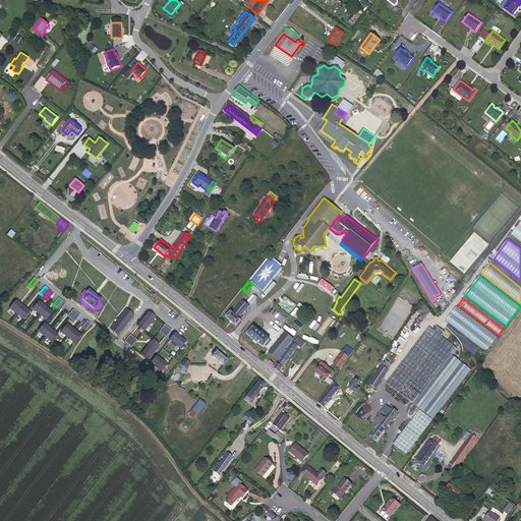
[(15,300),(9,308),(16,314),(22,306),(15,300)]
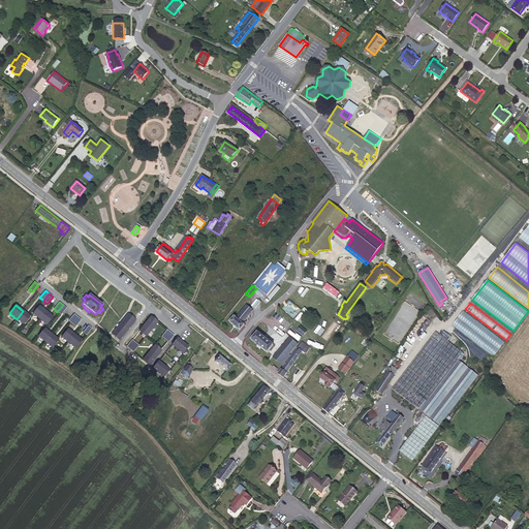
[(61,315),(66,308),(63,305),(57,312),(61,315)]
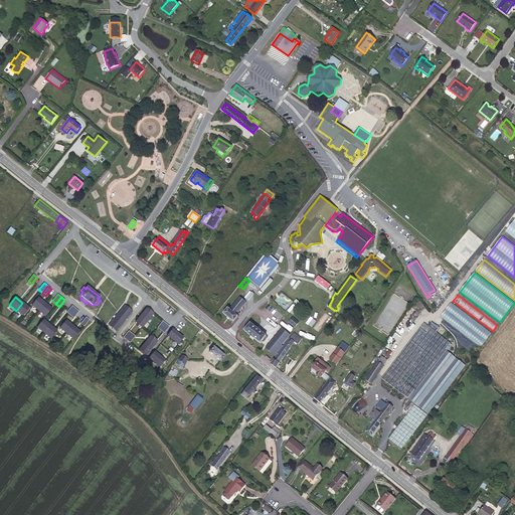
[(246,303),(239,297),(229,310),(228,308),(223,314),(233,322),(238,316),(236,315),(246,303)]
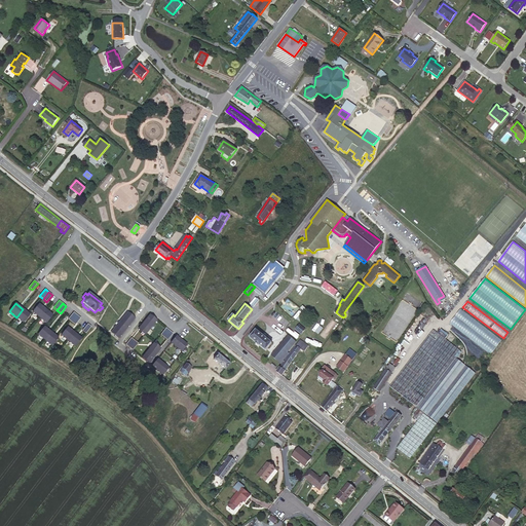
[(45,309),(39,304),(32,312),(39,317),(45,309)]
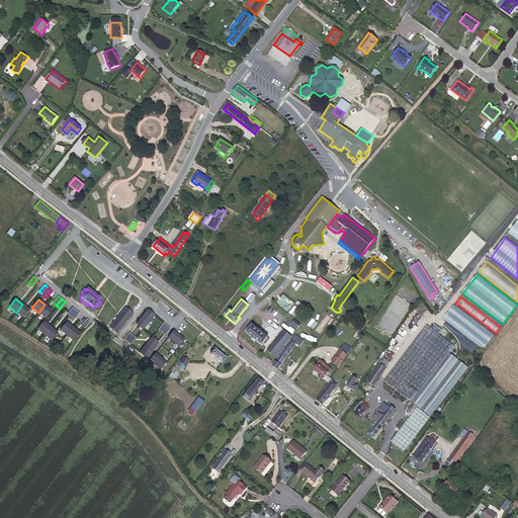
[(494,335),(454,304),(442,319),(483,349),(494,335)]
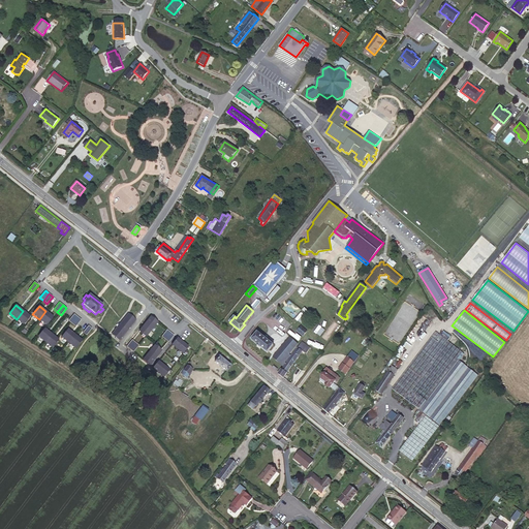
[(24,324),(30,316),(23,311),(17,319),(24,324)]
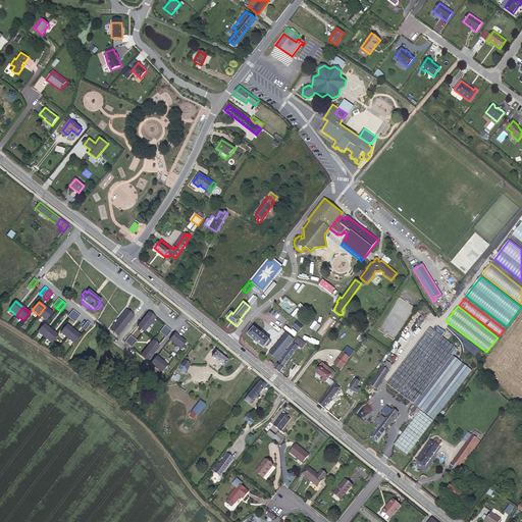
[(46,321),(52,313),(45,307),(39,315),(46,321)]
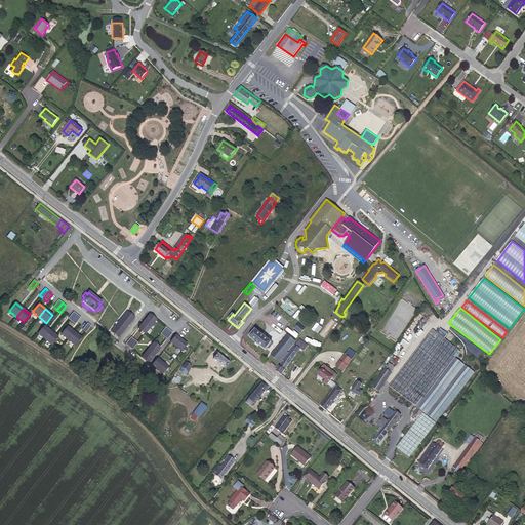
[(77,315),(73,312),(68,319),(71,321),(77,315)]
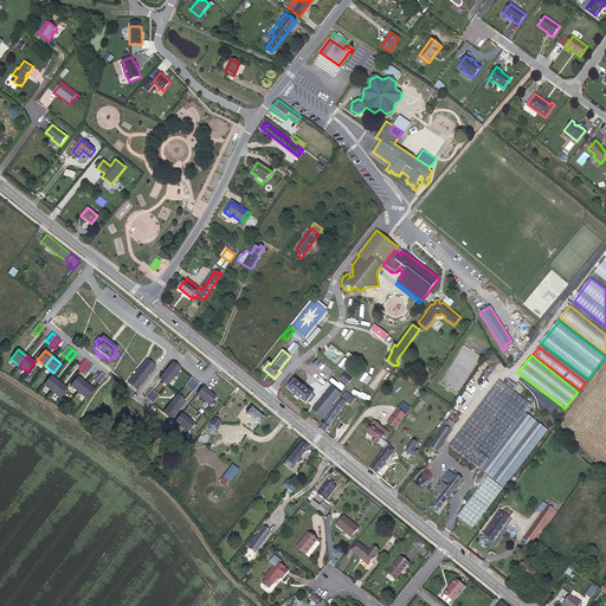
[(147,360),(128,382),(135,388),(136,387),(137,388),(155,367),(153,366),(154,365),(147,360)]
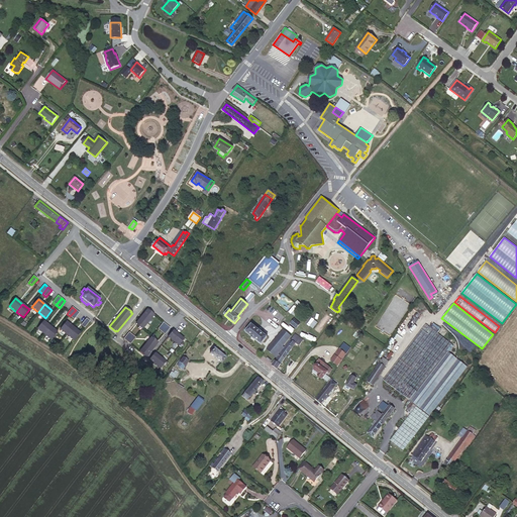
[(154,315),(147,309),(135,324),(142,329),(154,315)]
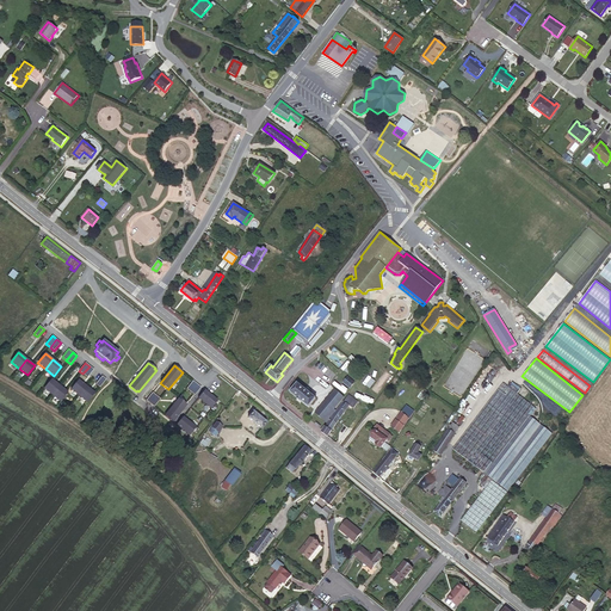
[(93,369),(90,366),(82,374),(87,377),(93,369)]
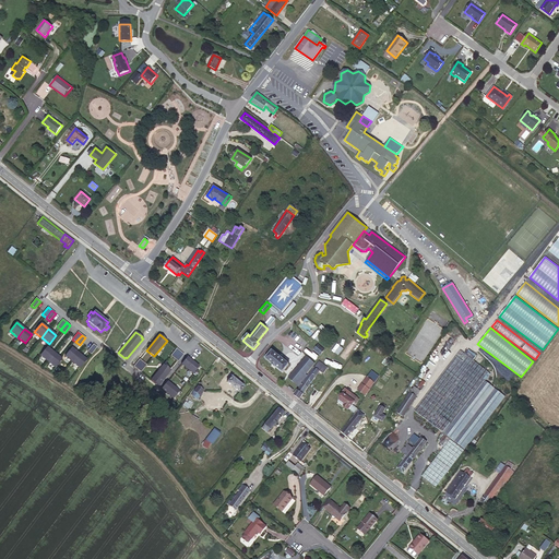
[(97,347),(93,344),(87,352),(91,355),(97,347)]
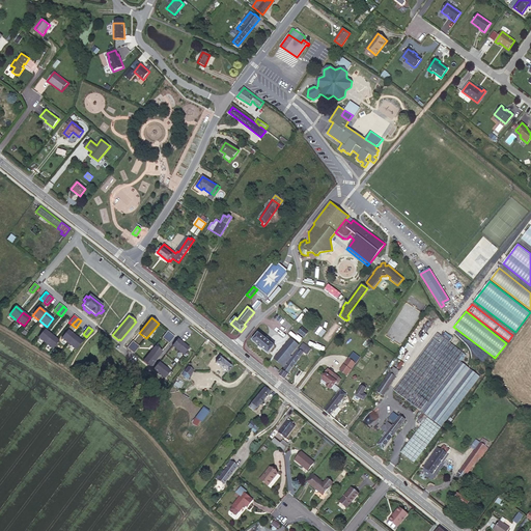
[(307,333),(302,328),(299,332),(304,336),(307,333)]
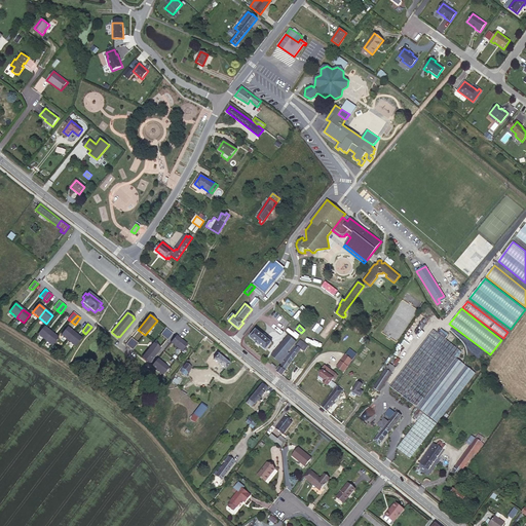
[(51,332),(44,327),(38,335),(44,340),(51,332)]
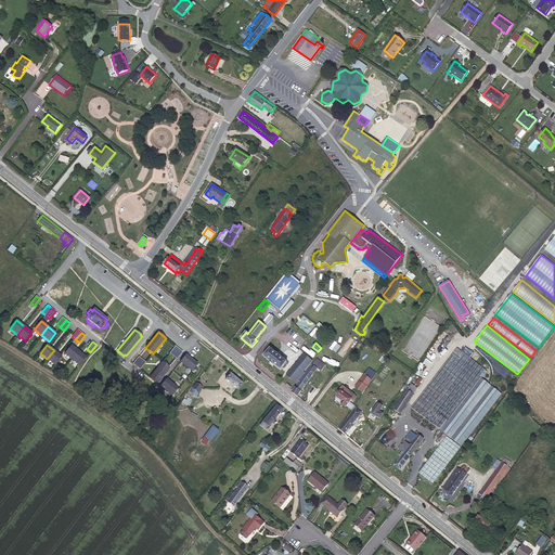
[(78,351),(71,345),(64,353),(72,360),(78,351)]
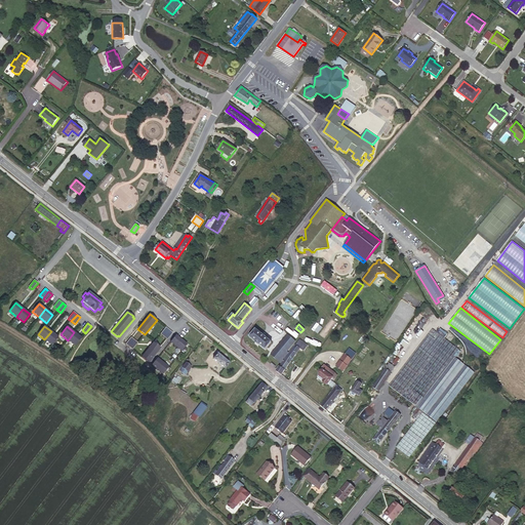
[(172,332),(166,327),(160,334),(167,339),(172,332)]
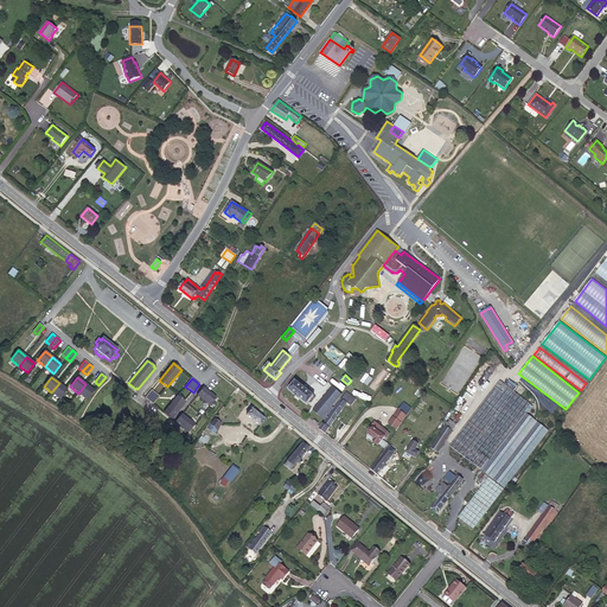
[(505,384),(513,391),(517,387),(509,379),(505,384)]
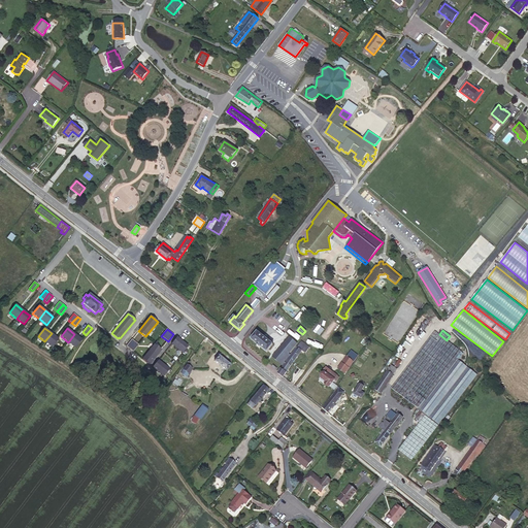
[(267,339),(263,336),(257,331),(251,338),(257,344),(260,348),(260,347),(267,352),(273,344),(267,339)]
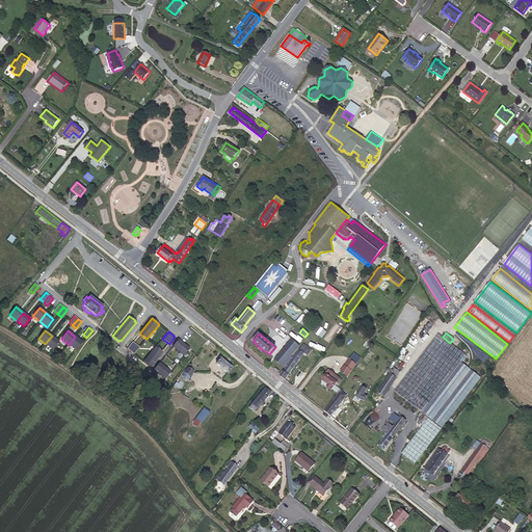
[(466,354),(450,343),(443,337),(439,334),(394,391),(442,428),(481,377),(459,362),(466,354)]
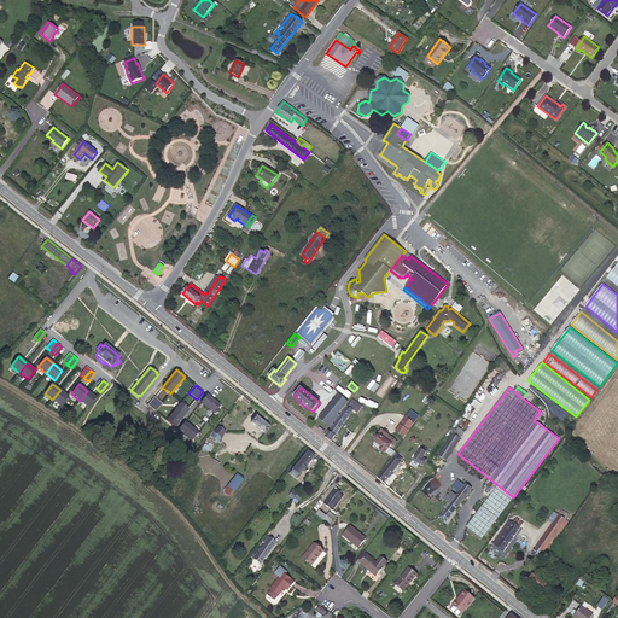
[(62,407),(69,397),(60,390),(52,400),(62,407)]
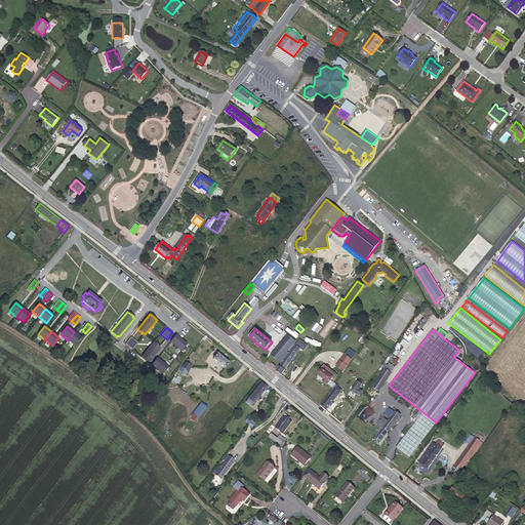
[(75,346),(81,338),(74,332),(68,340),(75,346)]
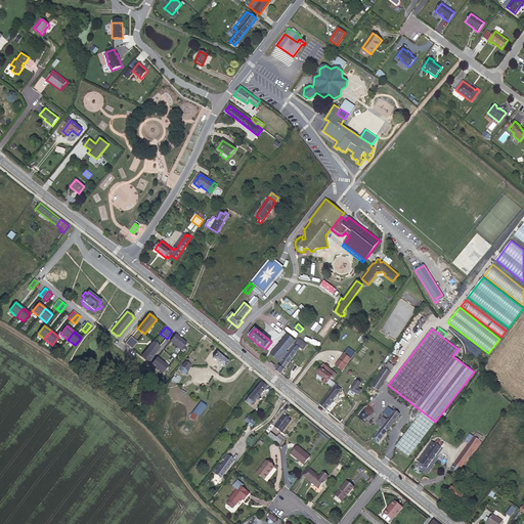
[(295,341),(287,334),(270,354),(280,362),(288,352),(287,351),(295,341)]
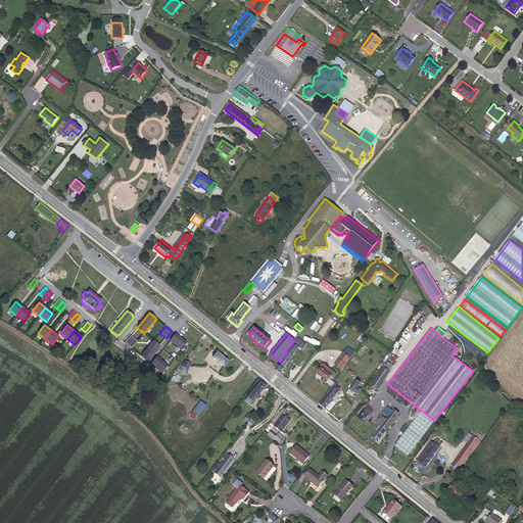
[(186,343),(175,334),(170,341),(181,350),(186,343)]
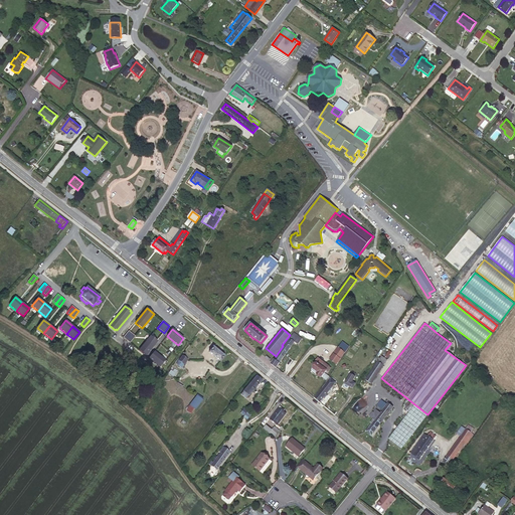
[(135,336),(129,331),(123,337),(130,343),(135,336)]
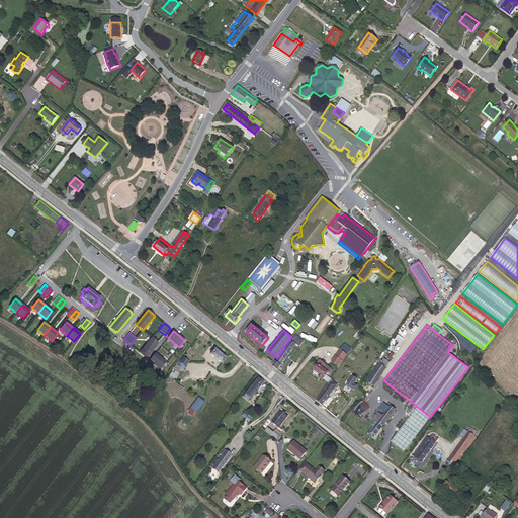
[(275,361),(272,366),(277,369),(288,353),(296,343),(299,346),(304,341),(295,335),(285,349),(276,362),(275,361)]
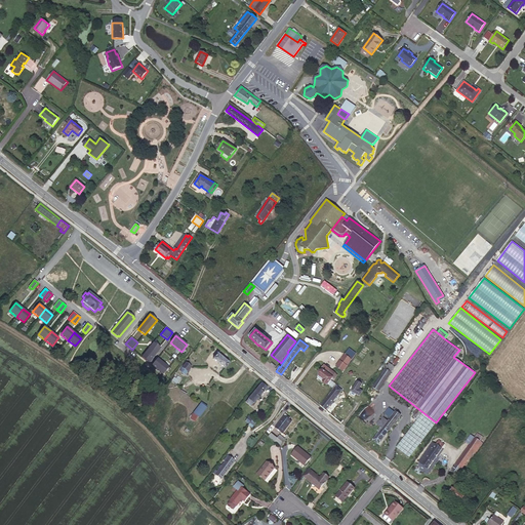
[(160,348),(154,342),(142,357),(149,363),(160,348)]
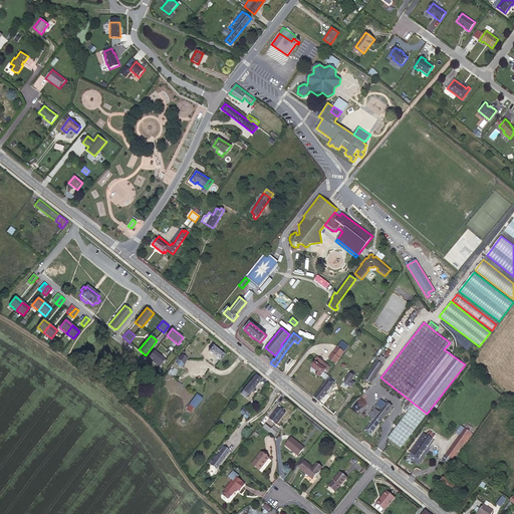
[(341,340),(337,346),(343,351),(348,345),(341,340)]
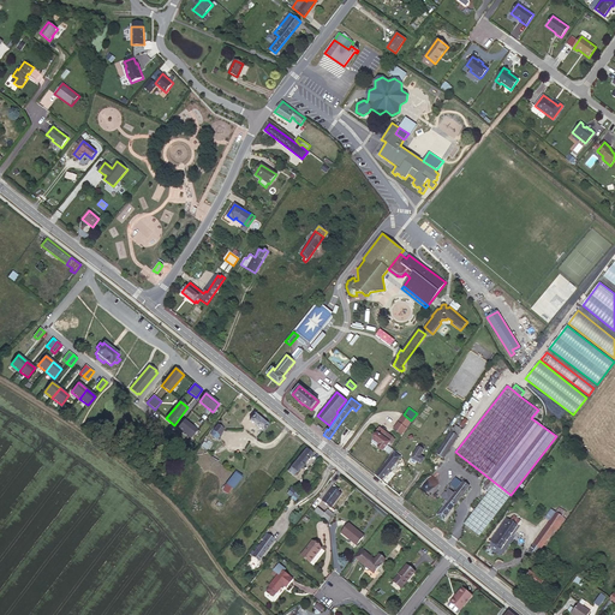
[(268,425),(255,415),(250,421),(263,431),(268,425)]
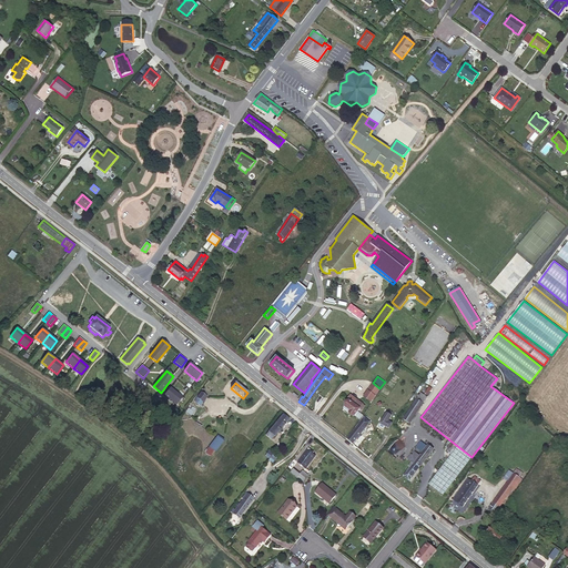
[(379,388),(373,383),(364,396),(371,402),(379,388)]
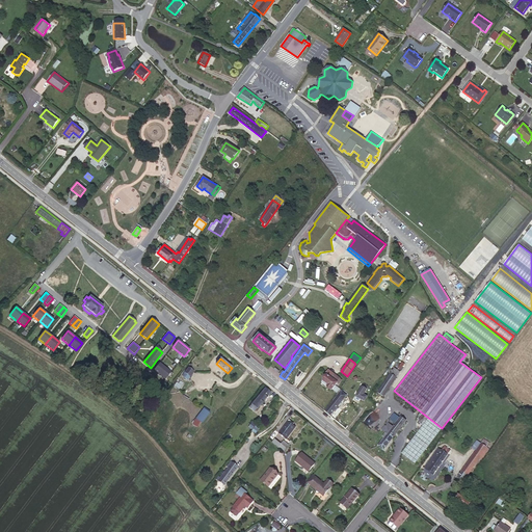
[(380,362),(376,368),(381,372),(383,373),(388,367),(380,362)]
